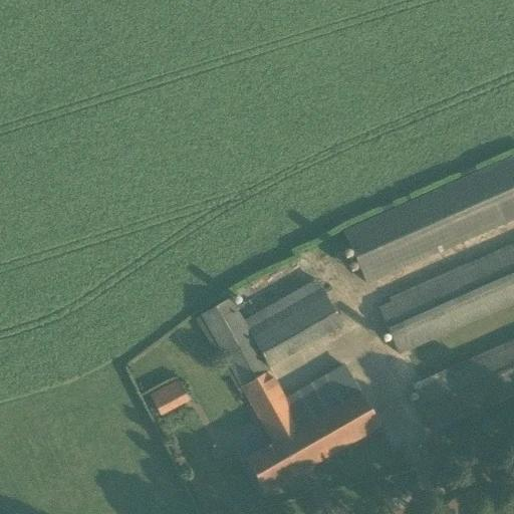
[(513,157),(341,233),(364,285),(513,220),(513,157)]
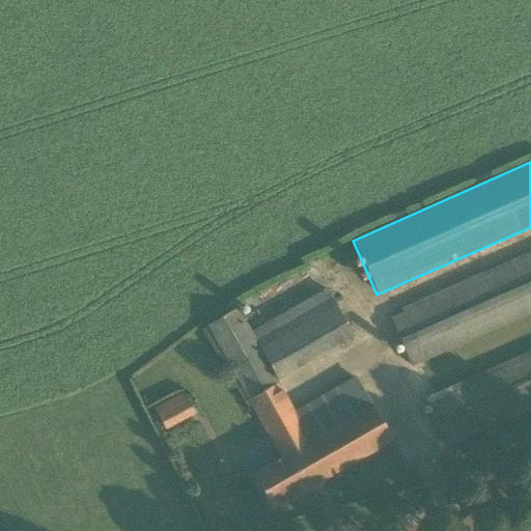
[(530,255),(389,317),(411,366),(530,312),(530,255)]
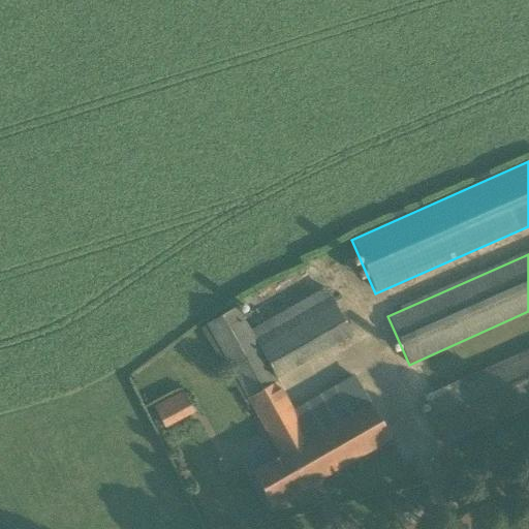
[(325,287),(250,330),(277,377),(352,335),(325,287)]
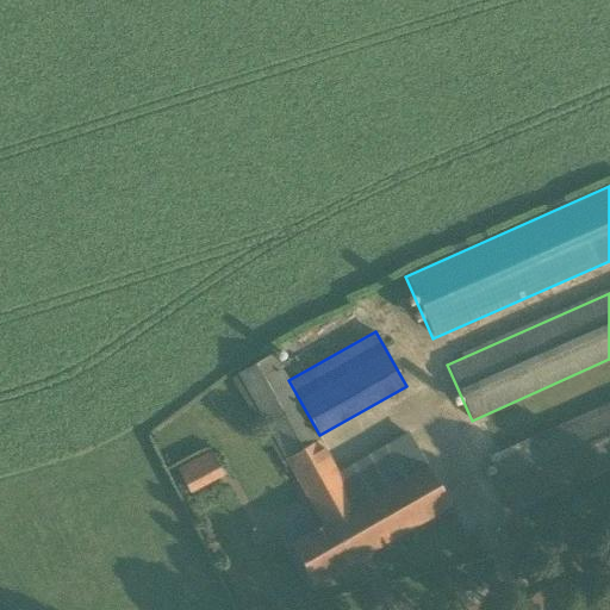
[(335,473),(317,441),(268,355),(236,373),(323,528),(291,546),(313,585),(450,506),(408,433),(335,473)]
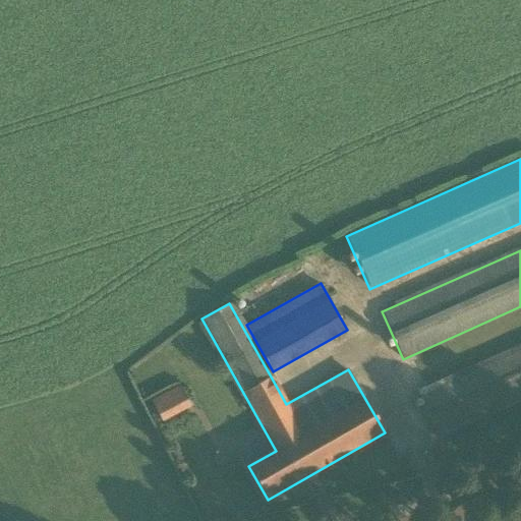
[(520,399),(520,347),(418,392),(438,437),(520,399)]
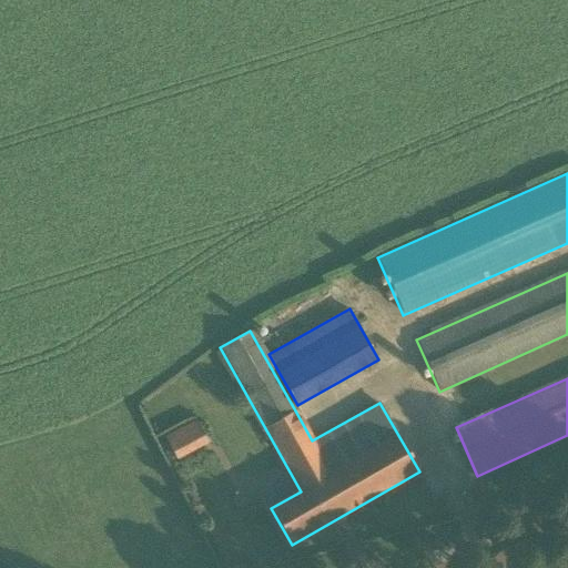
[(196,418),(164,436),(176,458),(210,440),(196,418)]
